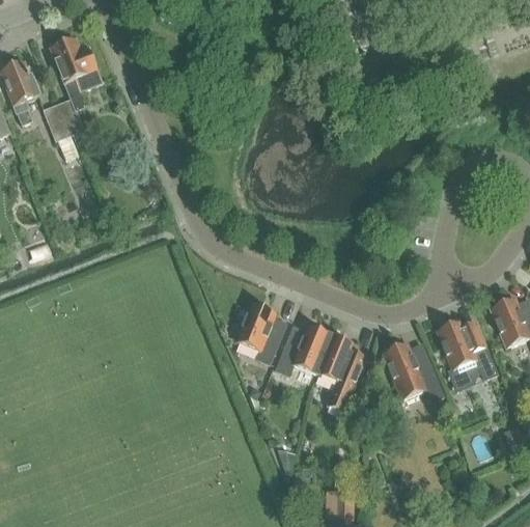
[(56,105),(67,136),(71,135),(83,130),(76,112),(86,108),(80,91),(103,82),(89,48),(80,52),(75,38),(59,45),(61,50),(53,54),(70,94),(71,99),(56,105)]
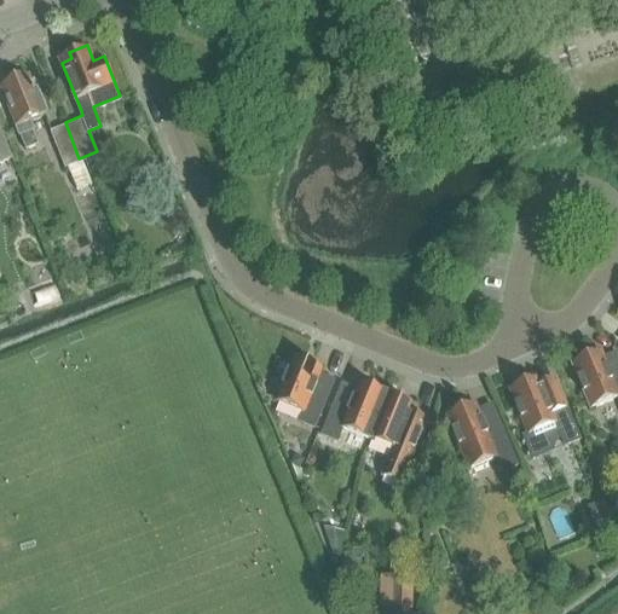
[(1,87),(26,145),(38,140),(28,119),(45,113),(34,86),(33,87),(28,74),(26,74),(26,73),(22,71),(13,75),(12,77),(12,80),(9,81),(10,84),(1,87)]
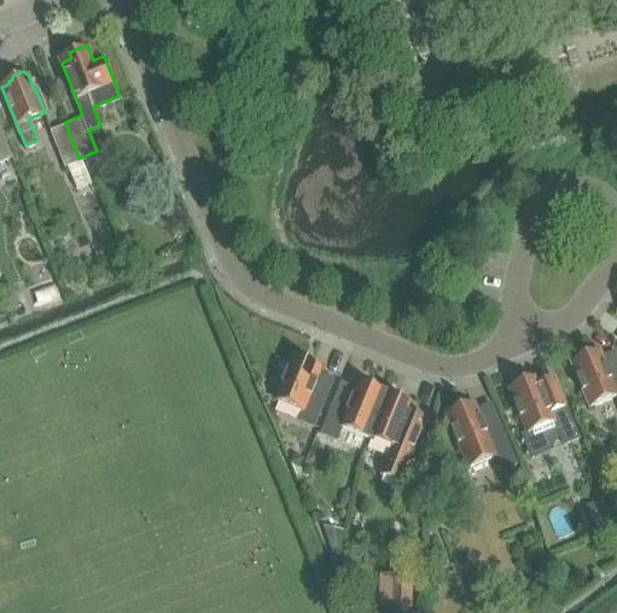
[(67,163),(79,158),(65,122),(51,128),(65,164),(67,163)]
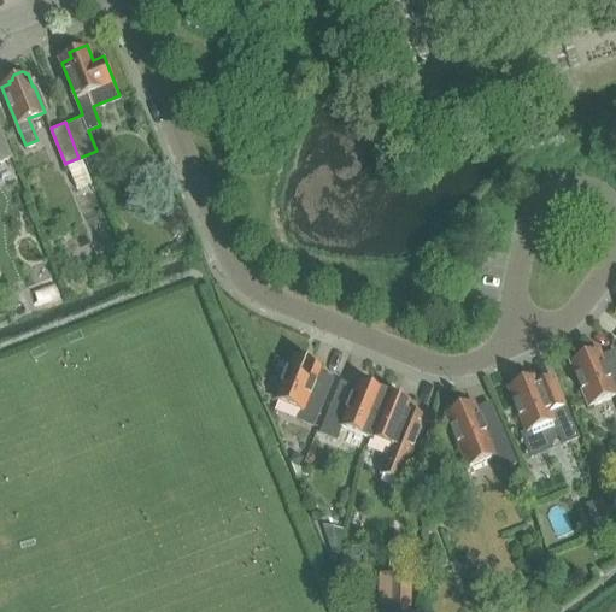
[(0,158),(11,154),(0,128),(0,158)]
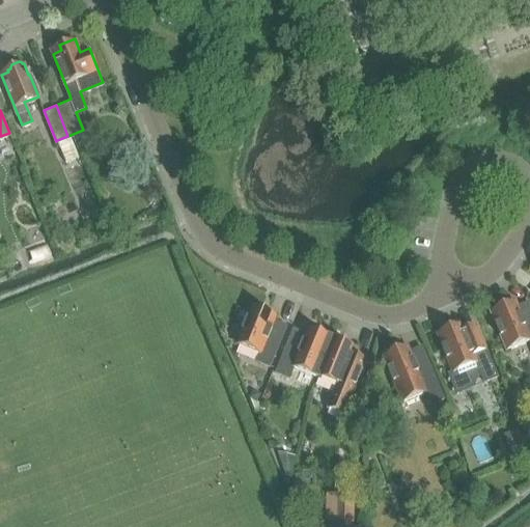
[(67,136),(57,140),(65,160),(78,155),(71,135),(67,136)]
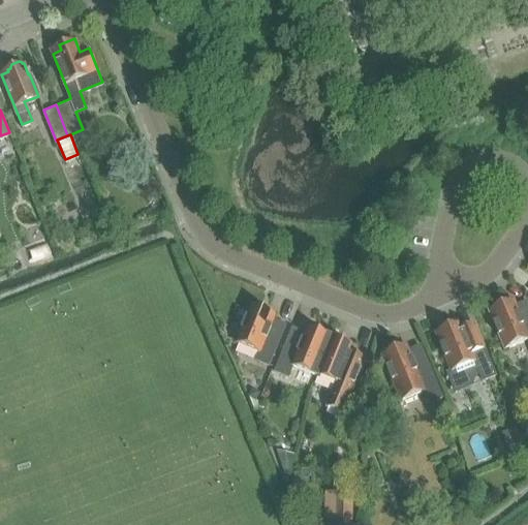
[(527,301),(527,299),(516,304),(513,298),(502,302),(499,301),(492,304),(491,307),(488,308),(504,346),(527,337),(527,301)]
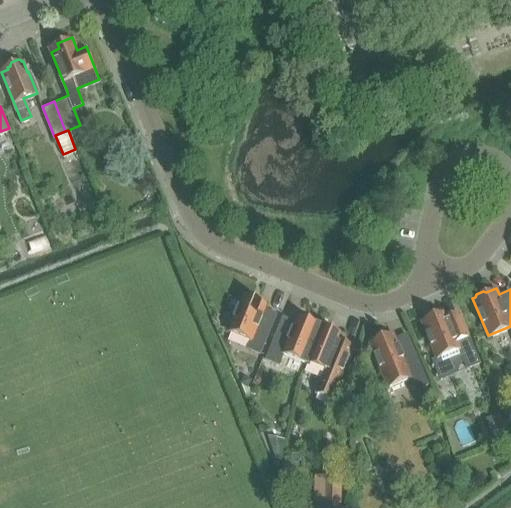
[(243,292),(227,330),(250,339),(247,346),(260,352),(276,313),(264,308),(267,302),(257,298),(255,295),(249,292),(245,293),(243,292)]
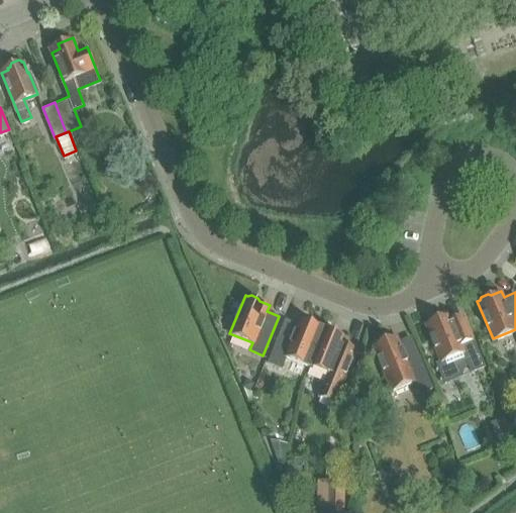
[(443,382),(462,374),(468,361),(472,370),(484,365),(462,314),(451,318),(449,313),(438,317),(435,316),(429,319),(427,322),(425,323),(440,361),(435,363),(443,382)]
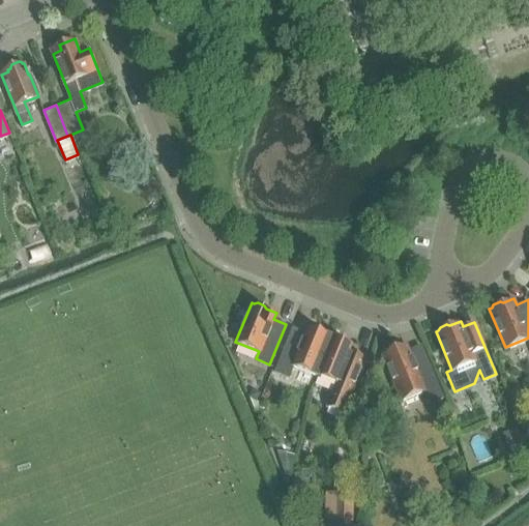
[(316,374),(331,335),(321,331),(320,328),(313,325),(310,327),(306,326),(304,331),(293,327),(275,370),(288,375),(292,364),(316,374)]
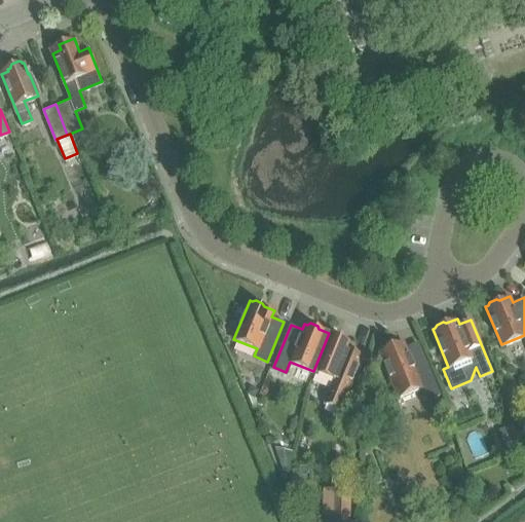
[(340,408),(346,394),(363,353),(350,349),(353,343),(350,342),(349,339),(342,336),(339,337),(329,333),(313,371),(336,380),(328,403),(340,408)]
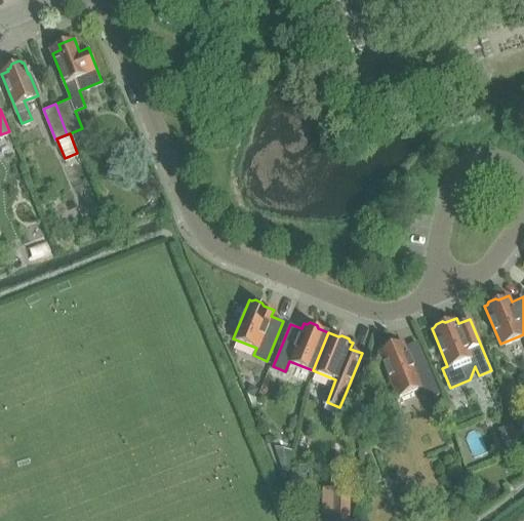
[(378,351),(397,396),(420,386),(426,397),(438,392),(416,342),(405,346),(403,339),(393,345),(389,344),(383,346),(380,350),(378,351)]
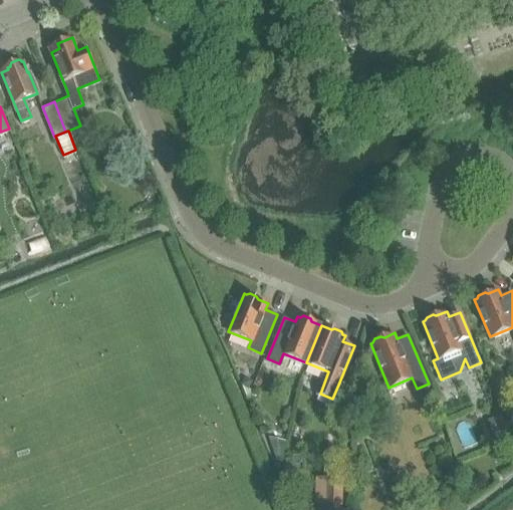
[(245,374),(241,381),(248,386),(252,378),(245,374)]
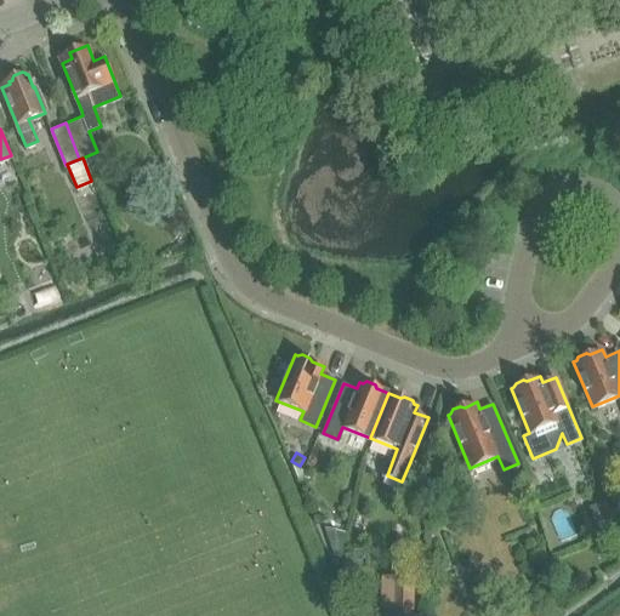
[(610,497),(597,503),(604,522),(619,515),(610,497)]
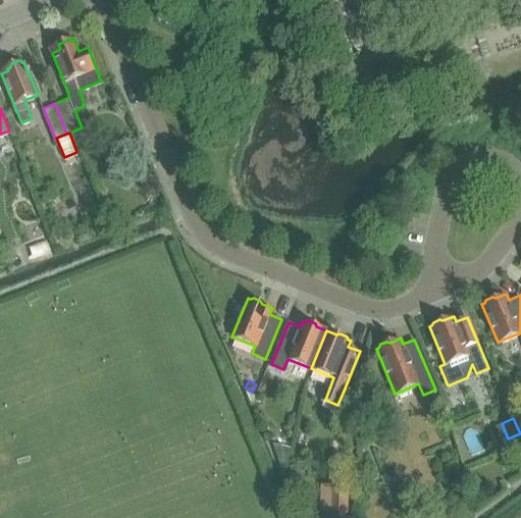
[(290,445),(272,441),(280,464),(284,465),(290,445)]
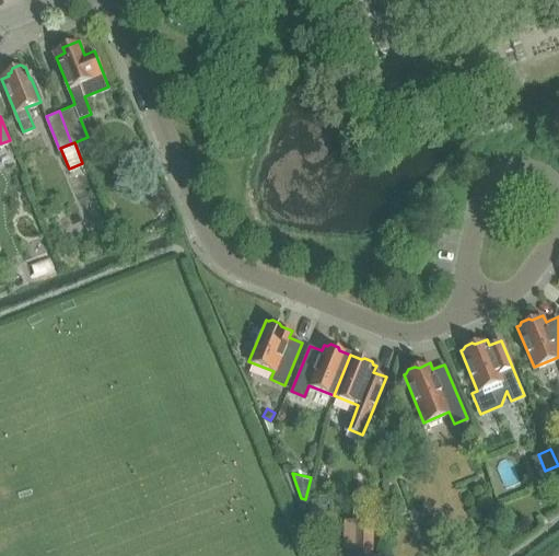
[(345,518),(342,555),(372,555),(374,519),(357,518),(345,518)]
